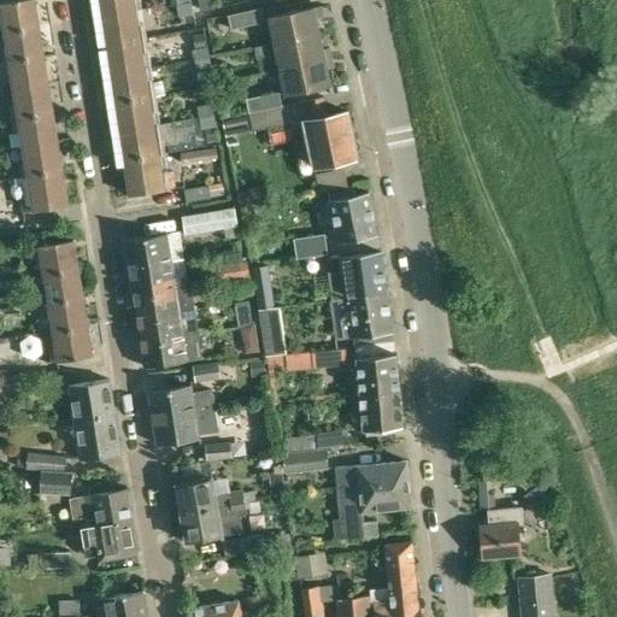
[(0,17),(3,17),(5,33),(39,27),(34,0),(16,0),(0,3),(0,17)]
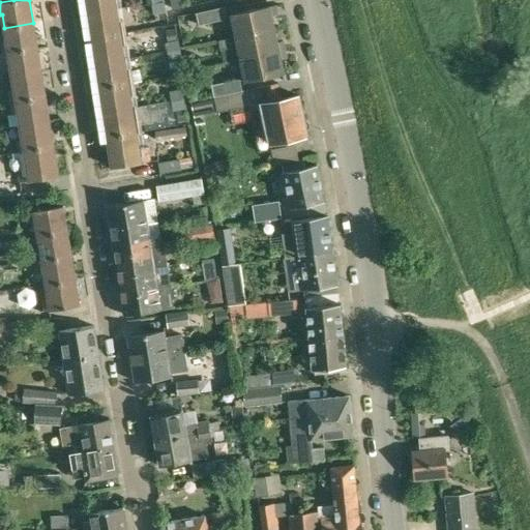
[(85,0),(88,13),(116,9),(114,0),(85,0)]
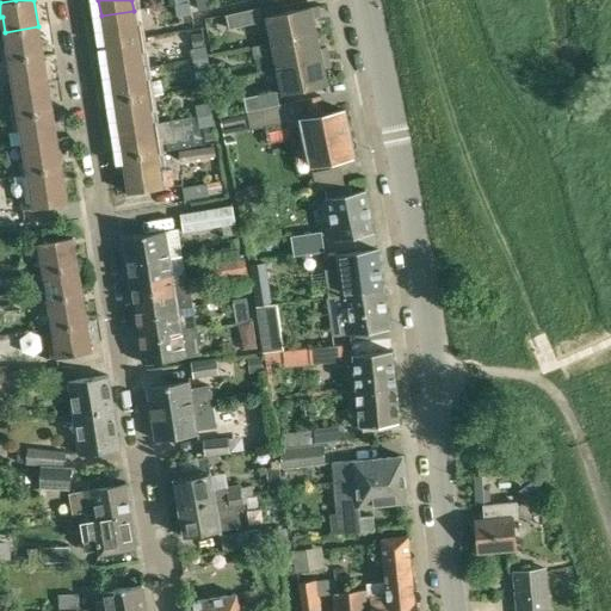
[(196,0),(198,10),(211,7),(209,0),(196,0)]
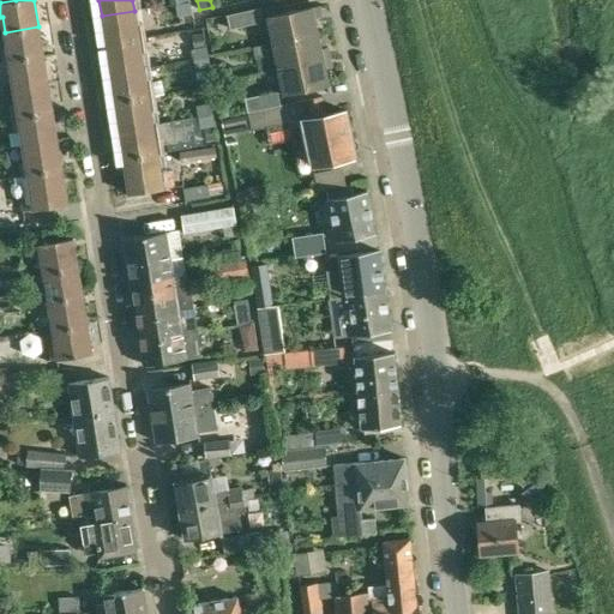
[(191,1),(175,5),(178,16),(193,13),(191,1)]
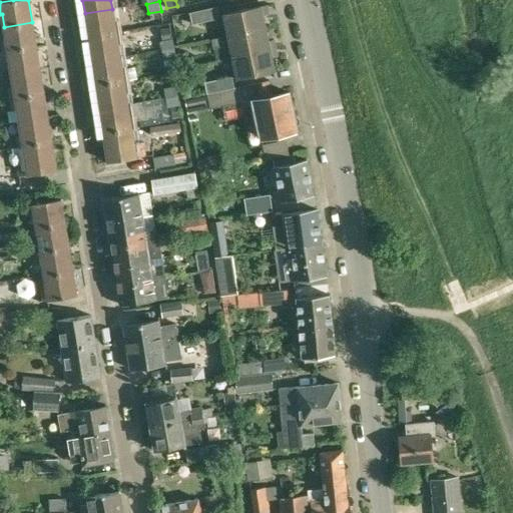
[(223,14),(228,35),(267,27),(264,14),(269,13),(267,5),(262,6),(223,14)]
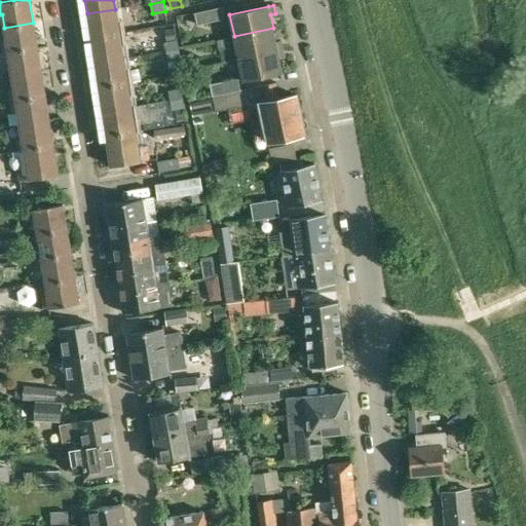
[(197,24),(225,17),(223,6),(195,12),(197,24)]
